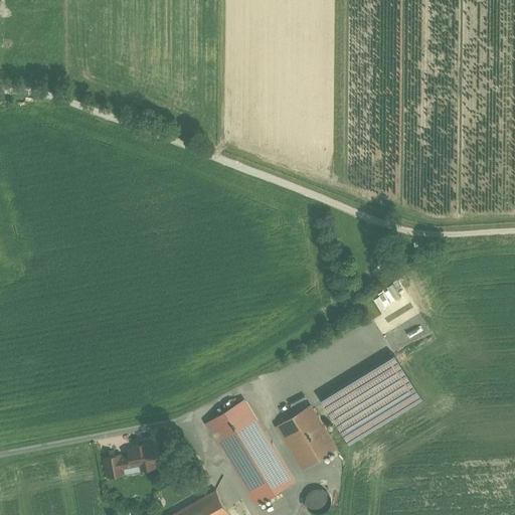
[(378,307),(402,297),(395,281),(387,284),(389,289),(373,296),(378,307)]
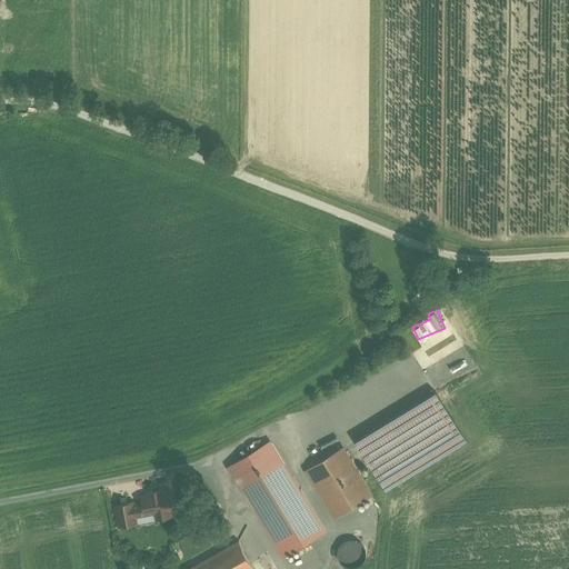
[(436,391),(355,441),(386,490),(467,441),(436,391)]
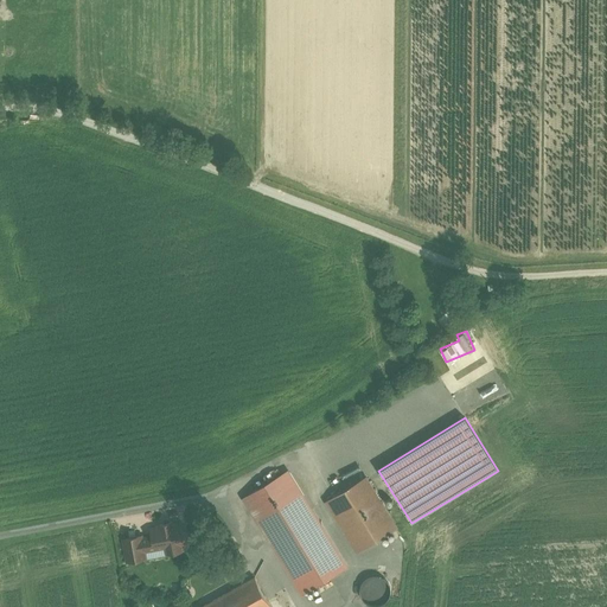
[(346,567),(288,471),(244,498),(302,593),(346,567)]
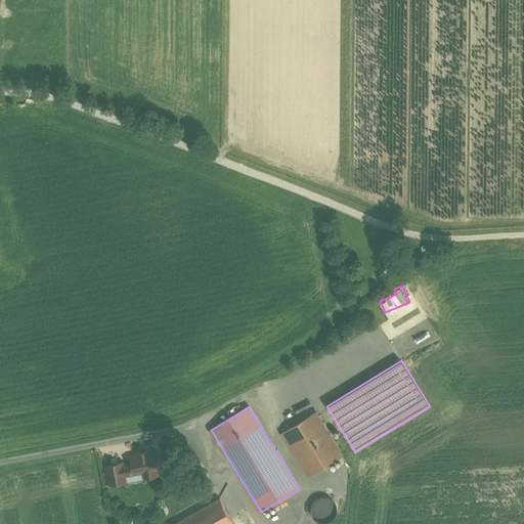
[(316,412),(281,433),(308,477),(343,455),(316,412)]
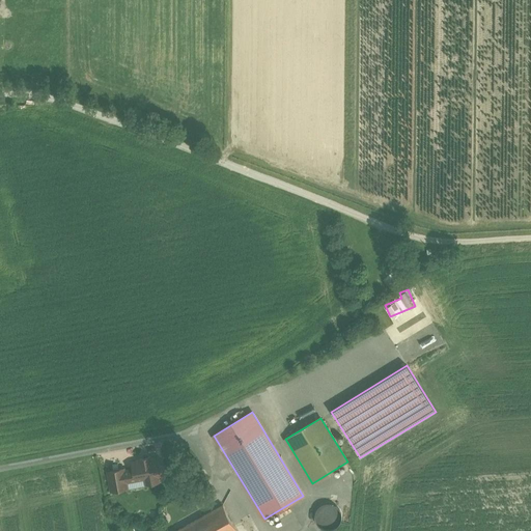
[(151,457),(139,459),(140,462),(133,463),(134,469),(124,471),(126,481),(145,478),(146,483),(159,481),(158,476),(163,475),(160,457),(151,458),(151,457)]
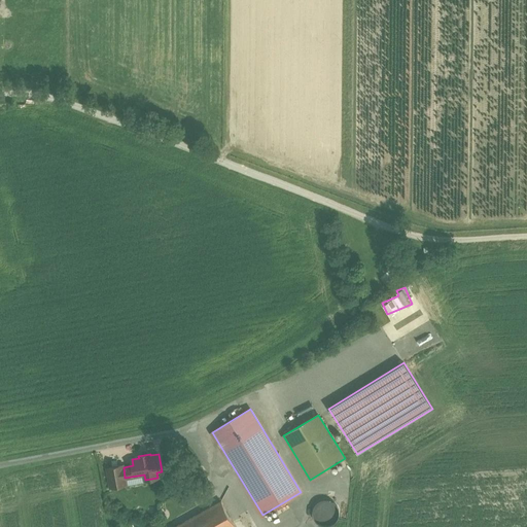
[(123,465),(107,468),(111,487),(126,484),(125,478),(124,467),(123,465)]
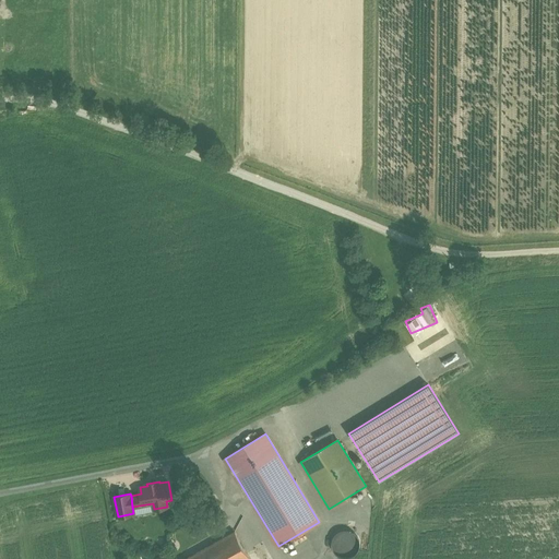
[(219,507),(209,513),(216,525),(227,519),(219,507)]
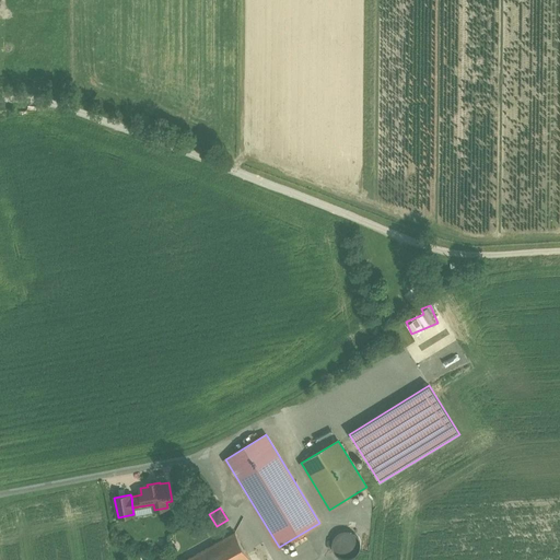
[(360,550),(361,545),(360,539),(357,534),(352,532),(347,531),(341,532),(336,535),(334,539),(333,545),(334,550),(337,555),(341,558),(347,559),(352,558),(357,555),(360,550)]
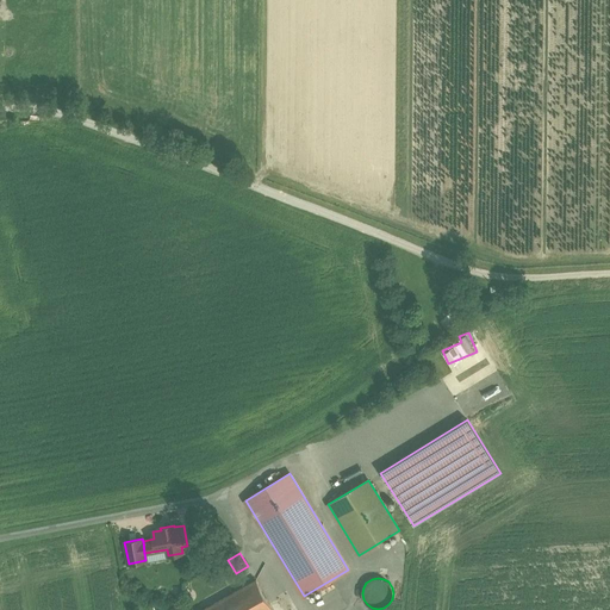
[(256,579),(228,596),(232,607),(228,609),(269,609),(273,609),(256,579)]
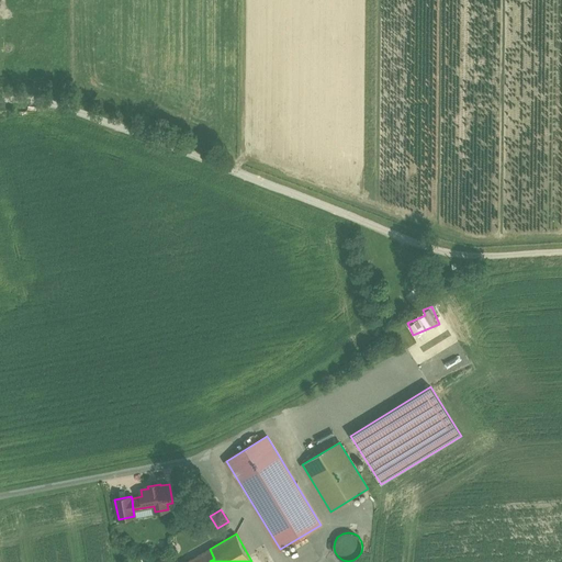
[(210,549),(186,561),(210,561),(214,559),(210,549)]
